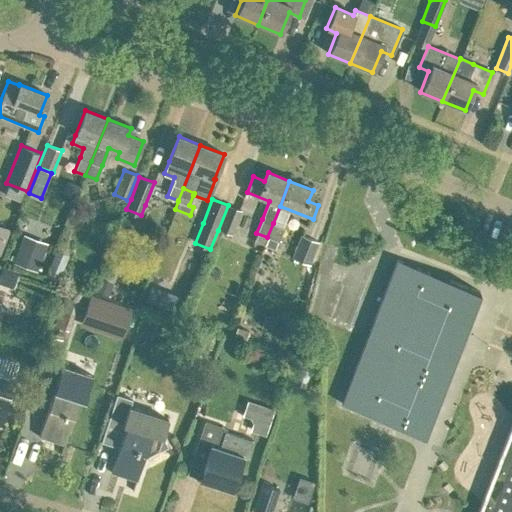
[(228,205),(218,230),(231,235),(241,210),(228,205)]
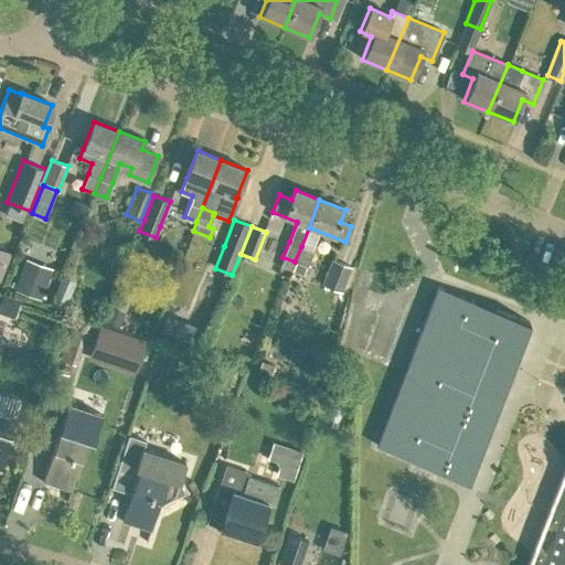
[(301,246),(295,262),(307,266),(312,251),(301,246)]
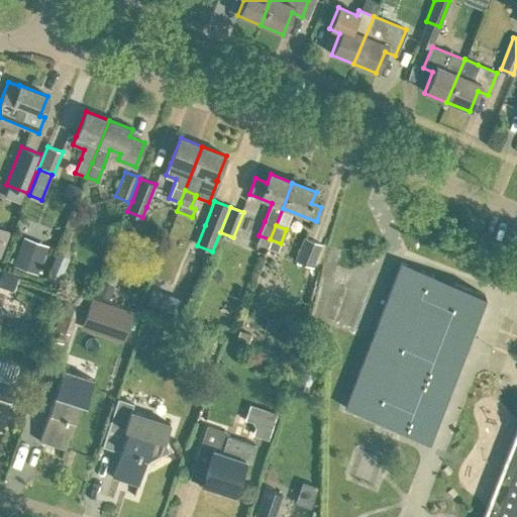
[(312,268),(321,243),(303,236),(294,261),(312,268)]
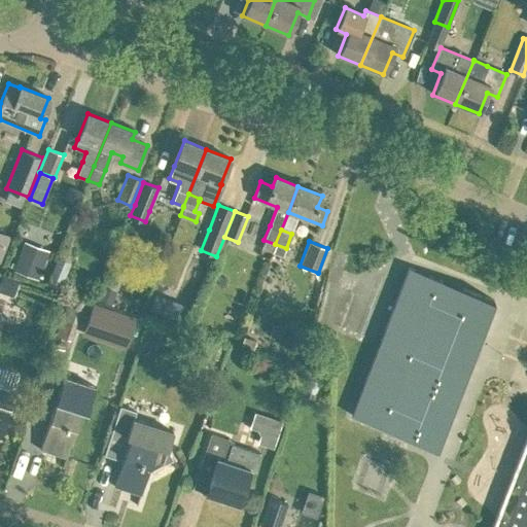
[(44,258),(21,250),(13,270),(37,278),(44,258)]
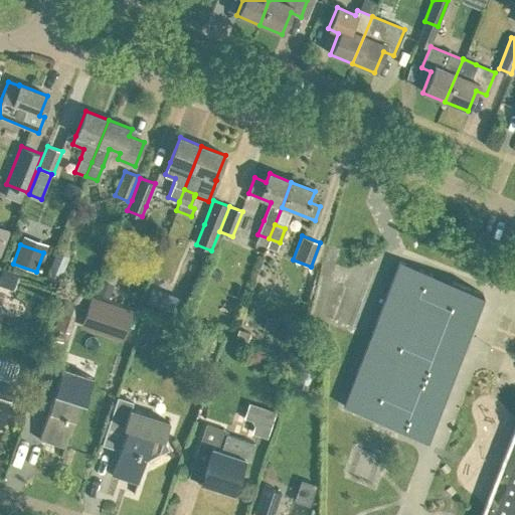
[(55,251),(45,276),(58,282),(68,258),(55,251)]
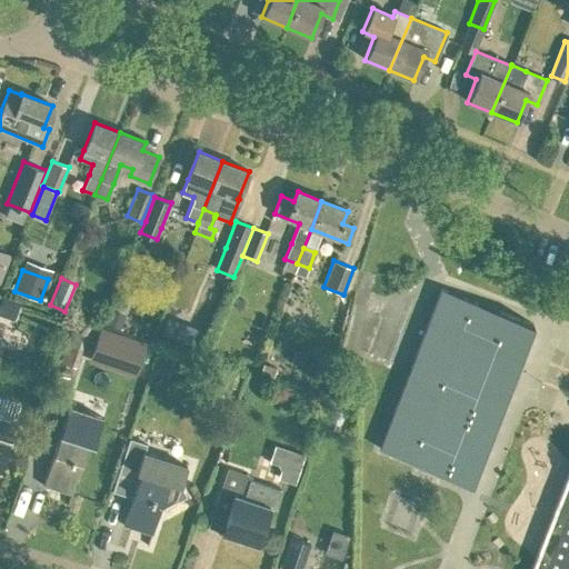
[(451,476),(472,483),(490,437),(493,428),(506,397),(513,377),(516,369),(533,323),(449,292),(440,288),(420,340),(379,448),(451,476)]
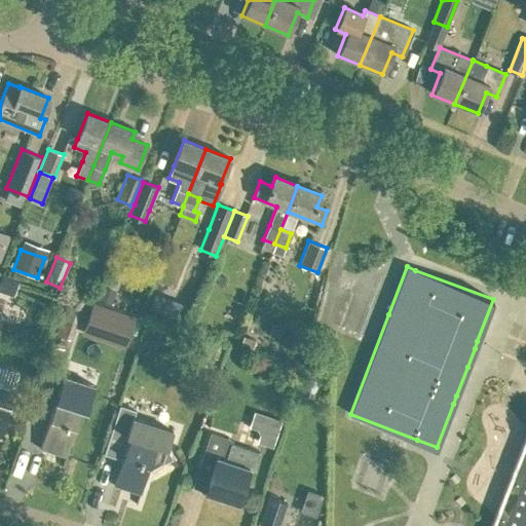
[(1,273),(0,276),(0,291),(12,296),(17,278),(1,273)]
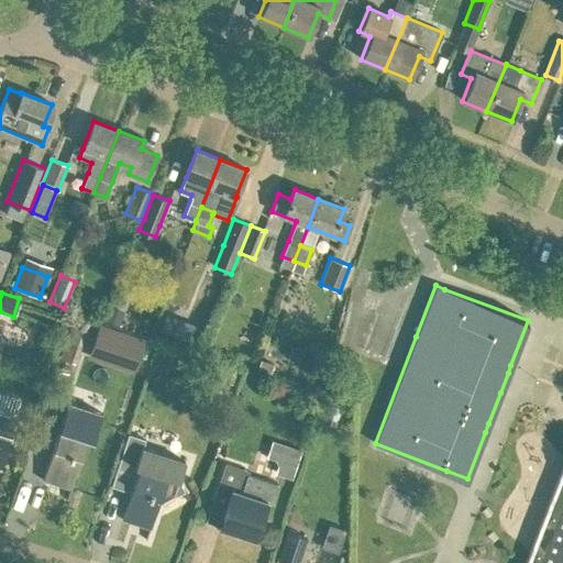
[(110,306),(105,321),(118,327),(124,310),(110,306)]
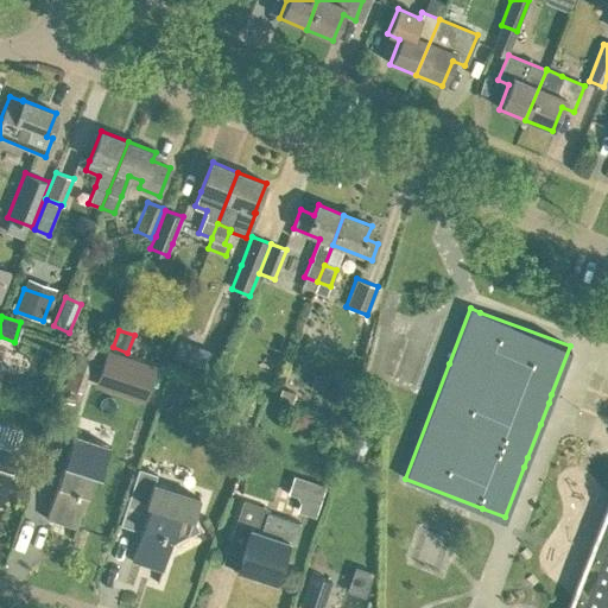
[(594,365),(607,368),(607,333),(605,331),(594,365)]
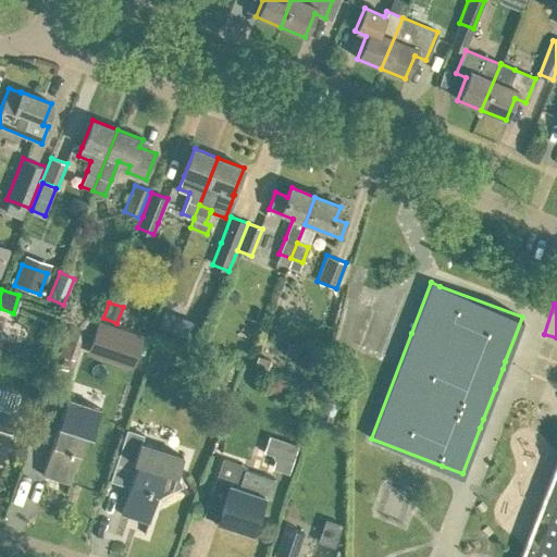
[(144,335),(98,320),(87,351),(133,368),(144,335)]
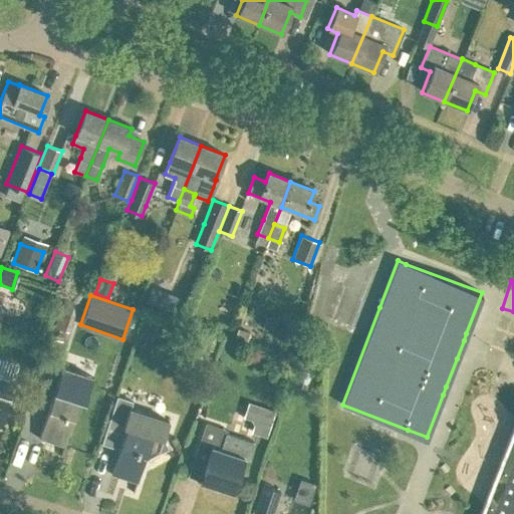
[(168,310),(181,315),(186,303),(173,298),(168,310)]
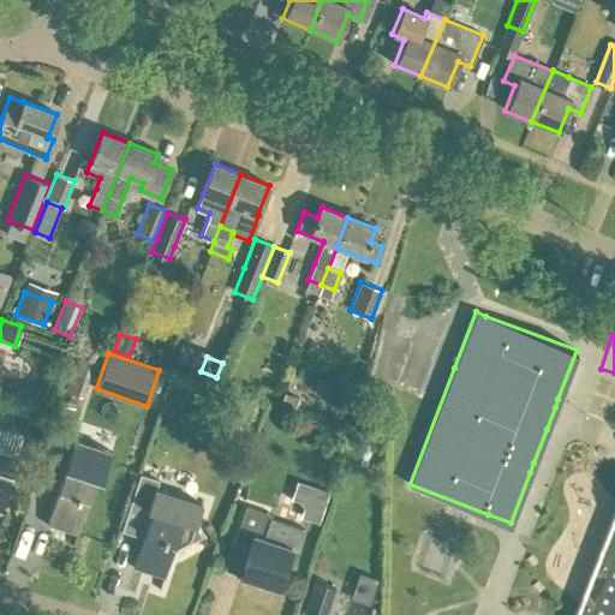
[(284,393),(280,404),(296,408),(299,398),(284,393)]
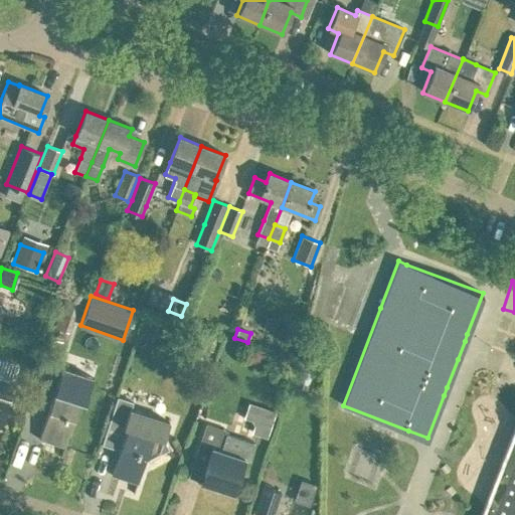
[(47,409),(38,439),(63,447),(79,399),(86,401),(94,375),(59,364),(48,361),(40,386),(54,390),(47,409)]
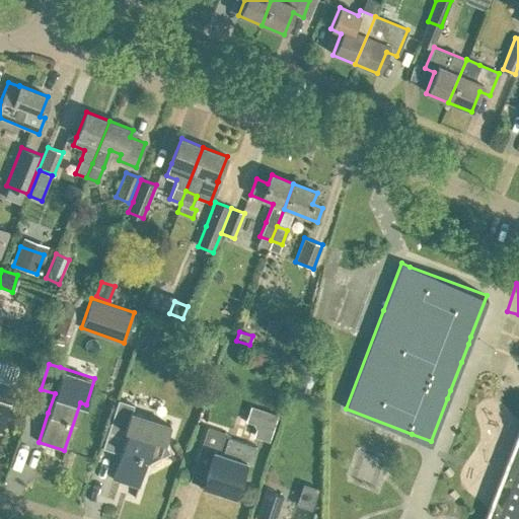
[(301,371),(295,388),(308,392),(314,375),(301,371)]
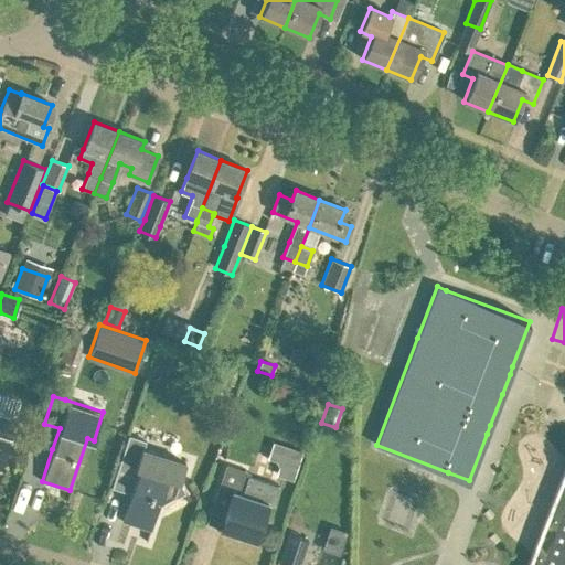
[(0,461),(14,417),(0,412),(0,461)]
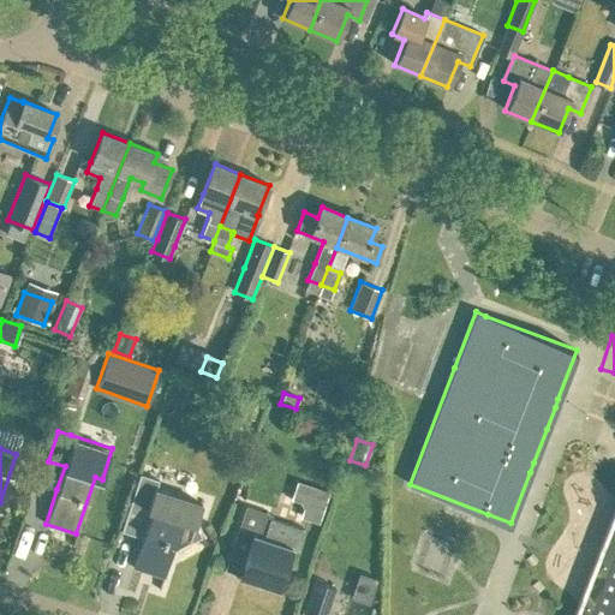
[(157,481),(139,475),(120,531),(142,538),(132,568),(162,578),(172,551),(201,537),(195,525),(201,505),(155,490),(157,481)]
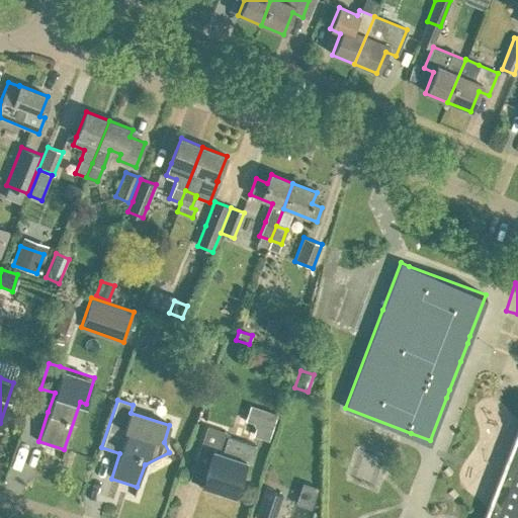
[(255,400),(250,415),(261,419),(258,430),(274,436),(283,409),(255,400)]
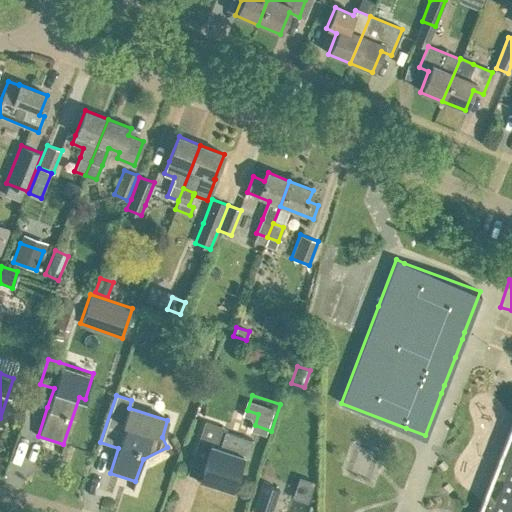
[(375,429),(341,416),(328,450),(351,458),(346,469),(335,465),(322,499),(345,507),(349,496),(390,511),(394,511),(398,502),(421,511),(433,477),(411,468),(407,480),(362,462),(375,429)]
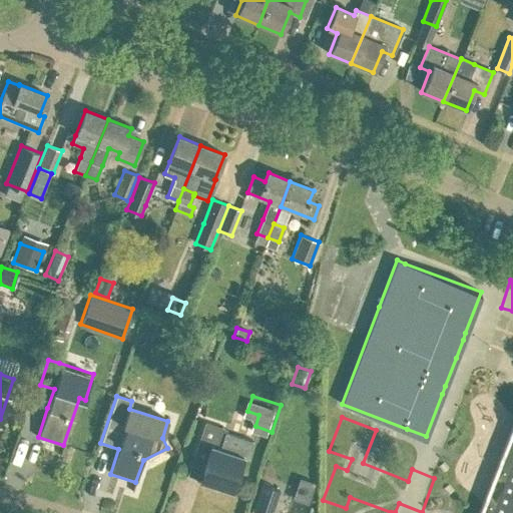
[(205,421),(193,456),(194,456),(198,446),(209,450),(202,471),(203,471),(204,470),(218,475),(214,486),(215,486),(216,485),(230,490),(230,491),(231,491),(243,456),(248,458),(253,442),(226,432),(227,429),(205,421)]
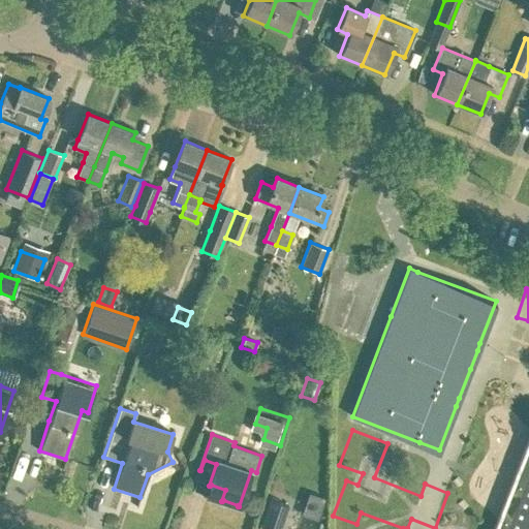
[(528,528),(528,437),(493,528),(528,528)]
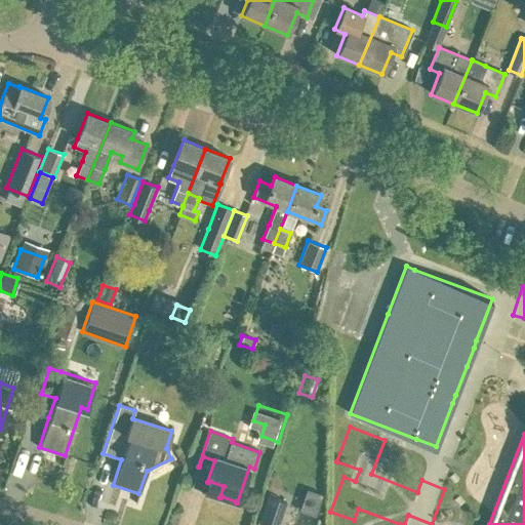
[(277,524),(285,501),(268,495),(258,523),(265,524),(277,524)]
